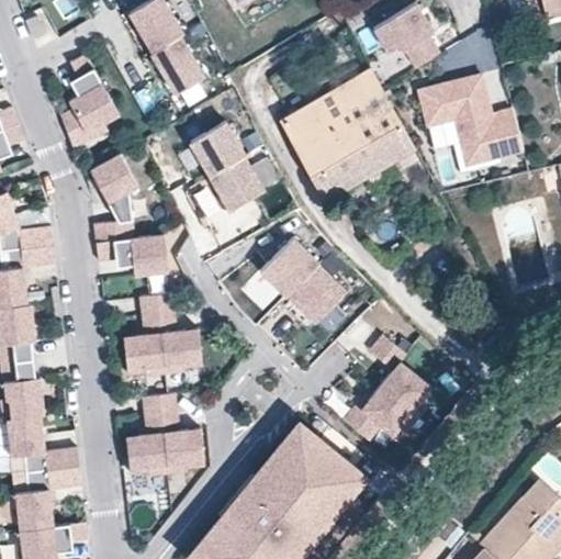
[(158,0),(133,12),(153,54),(181,40),(184,38),(165,0),(158,0)]
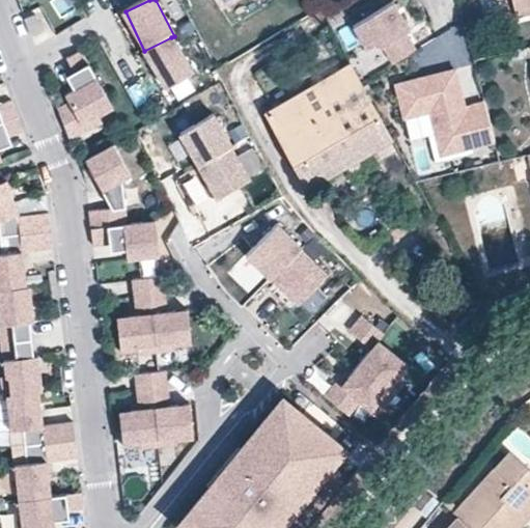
[(424,51),(393,0),(391,0),(352,24),(366,48),(380,46),(394,70),(424,51)]
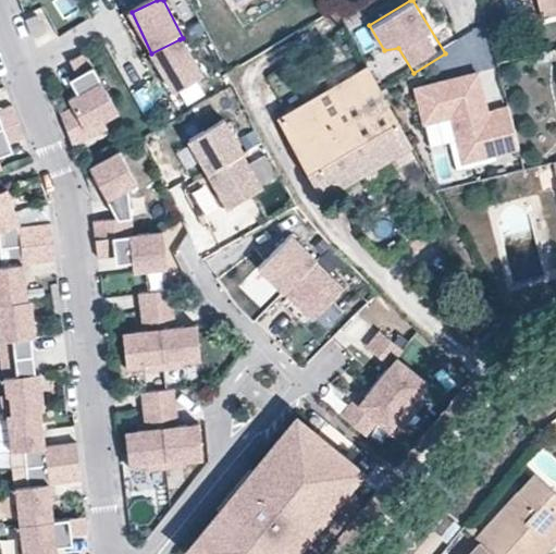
[(555,0),(534,0),(539,13),(555,9),(555,0)]
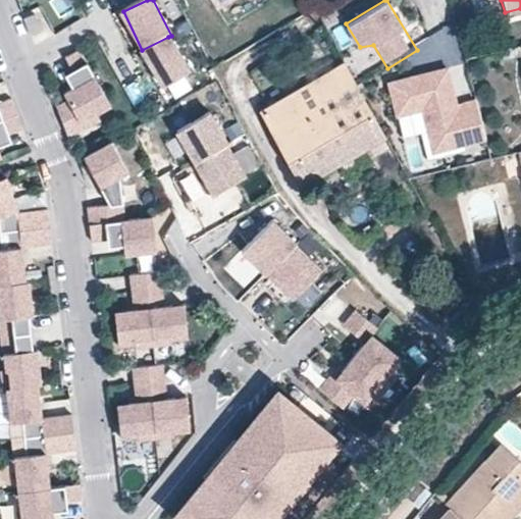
[(520,8),(505,12),(506,19),(520,15),(520,8)]
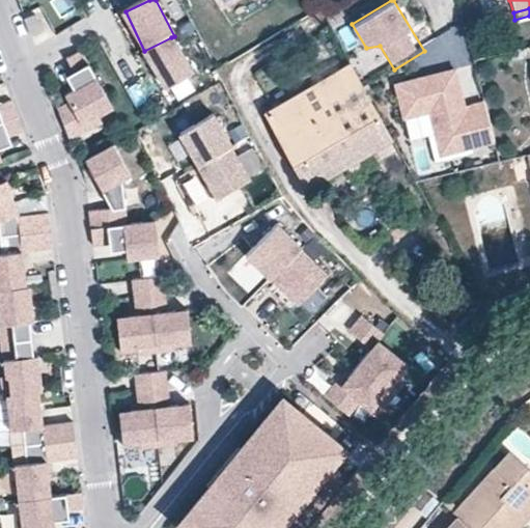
[(35,19),(25,22),(31,40),(42,36),(35,19)]
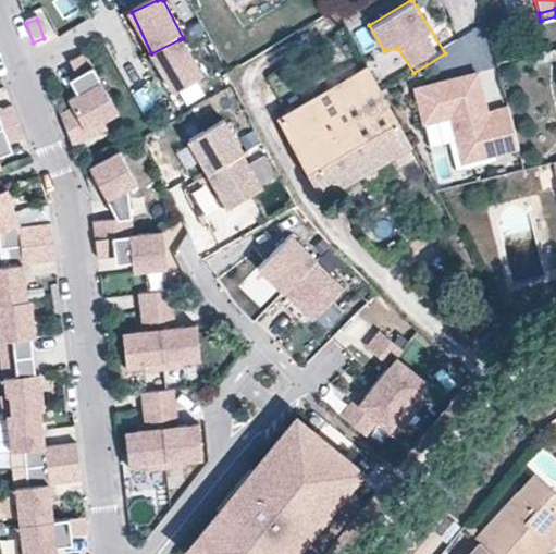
[(151,53),(149,54),(170,97),(200,82),(180,39),(151,53)]
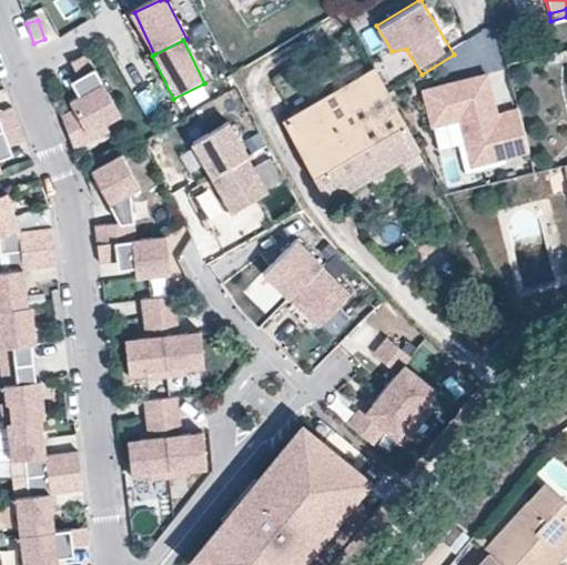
[(63,122),(76,152),(92,143),(88,137),(103,128),(120,119),(87,58),(71,66),(88,98),(71,108),(74,115),(63,122)]
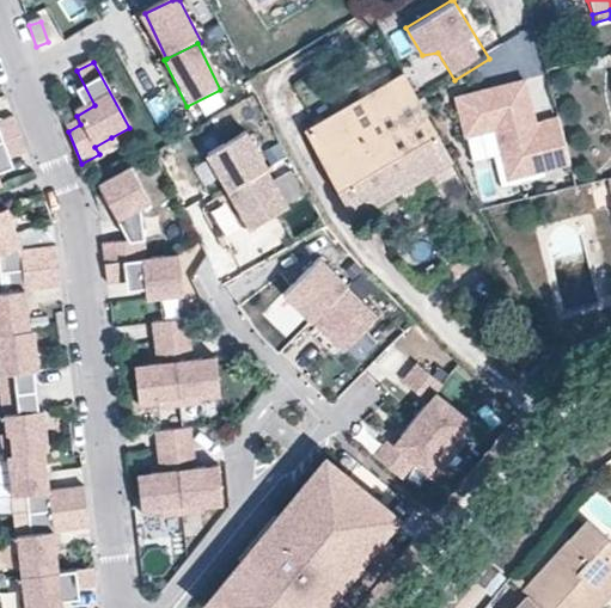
[(350,219),(451,164),(403,78),(304,133),(350,219)]
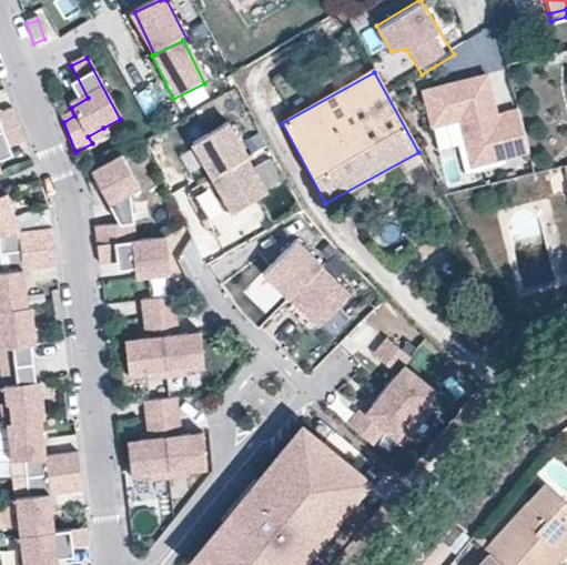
[(483,80),(423,96),(432,129),(459,121),(472,168),(527,153),(516,112),(493,119),(483,80)]
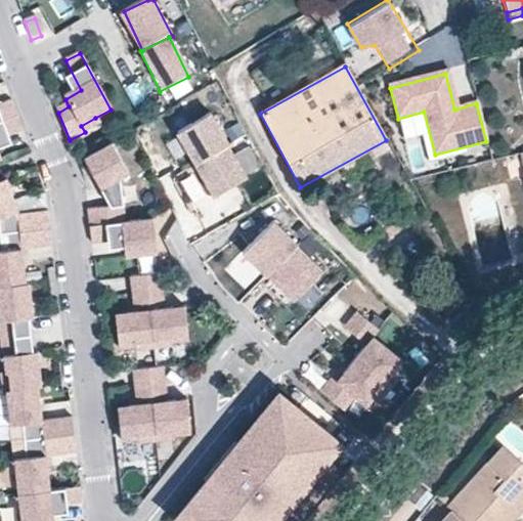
[(127,87),(131,104),(147,100),(143,83),(127,87)]
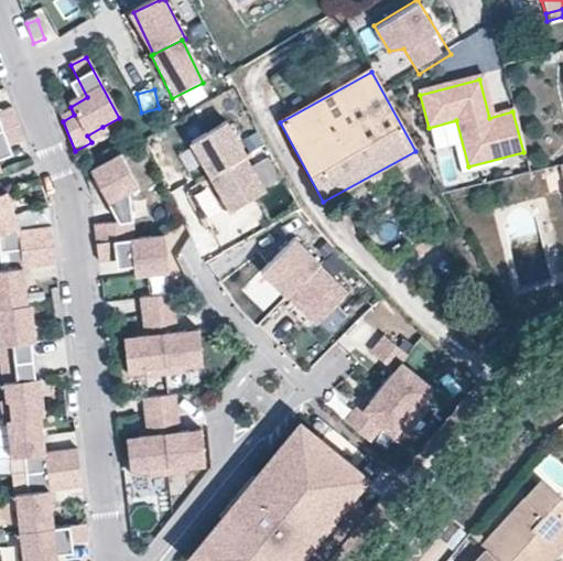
[(0,131),(19,125),(13,108),(0,114),(0,131)]
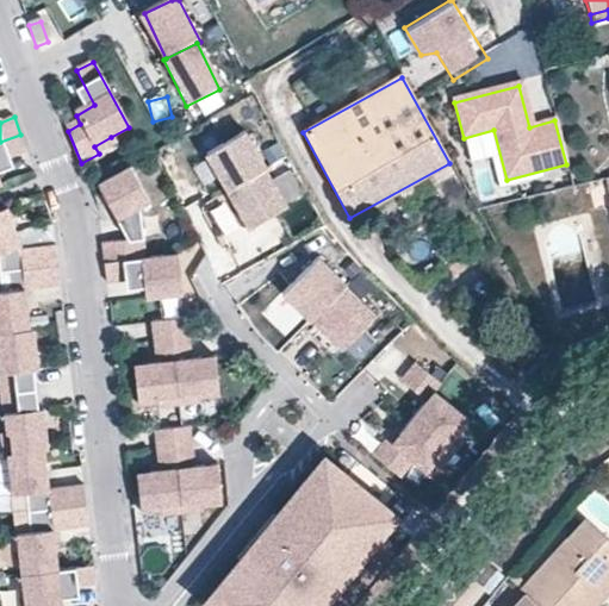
[(0,162),(11,158),(28,151),(20,135),(0,142),(0,185),(1,185),(0,181),(0,162)]
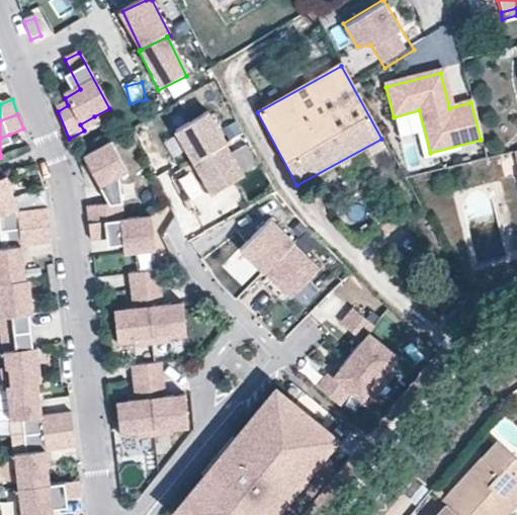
[(176,133),(193,163),(225,145),(226,144),(208,114),(176,133)]
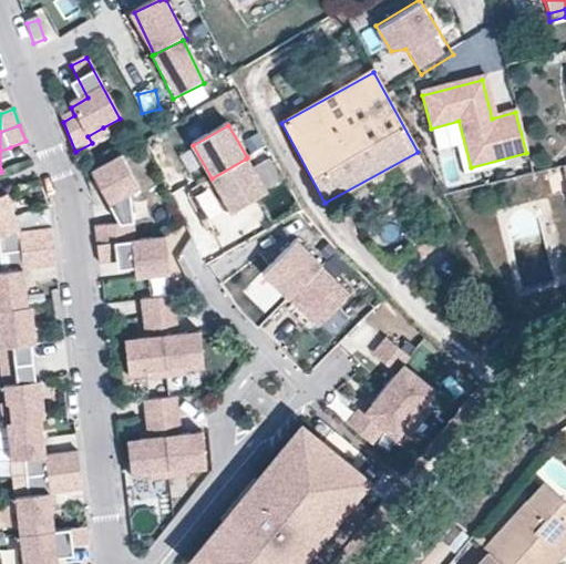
[(88,136),(92,143),(107,134),(103,127),(88,136)]
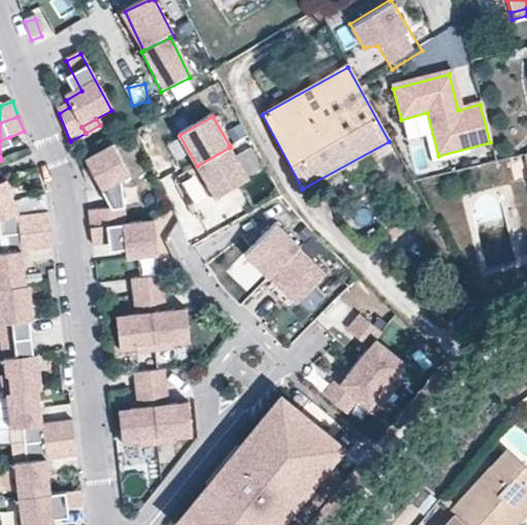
[(0,149),(11,144),(9,137),(0,140),(0,149)]
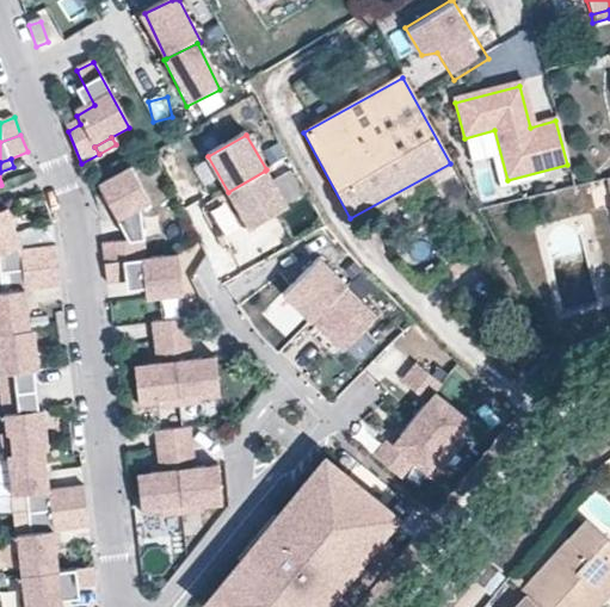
[(287,162),(272,168),(289,200),(302,194),(287,162)]
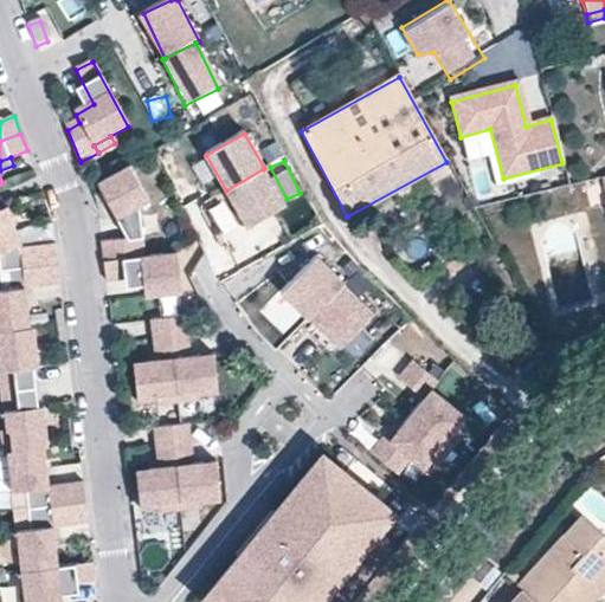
[(133,168),(100,185),(118,220),(128,215),(140,209),(152,204),(133,168)]
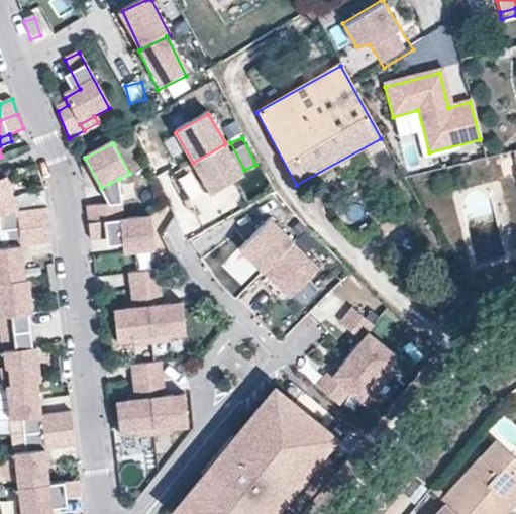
[(193,163),(192,164),(210,193),(242,175),(224,144),(193,163)]
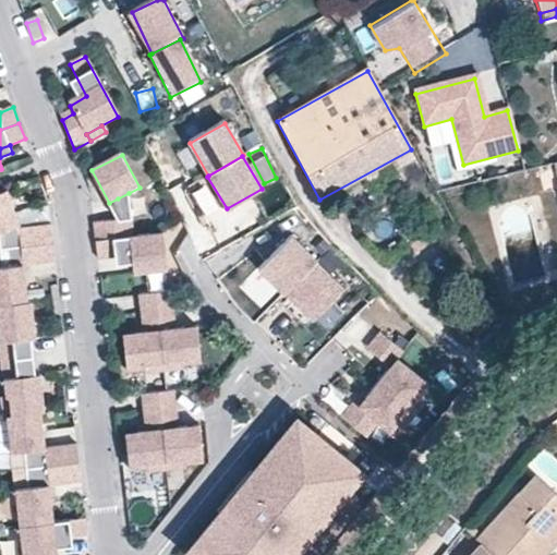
[(20,225),(7,190),(0,193),(0,250),(53,243),(51,225),(19,229),(19,226),(20,225)]
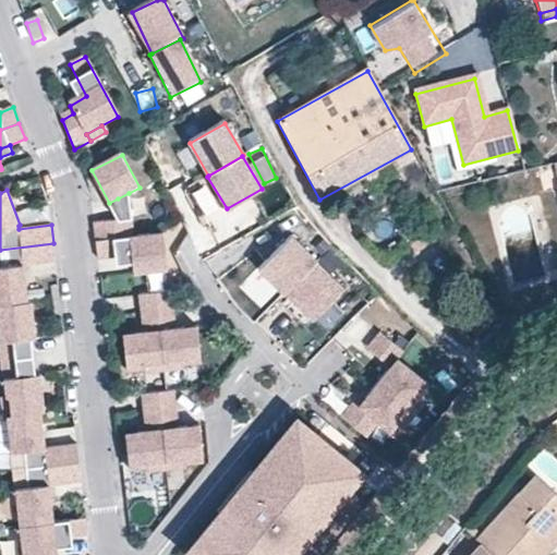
[(132,217),(129,193),(118,198),(119,201),(121,219),(132,217)]
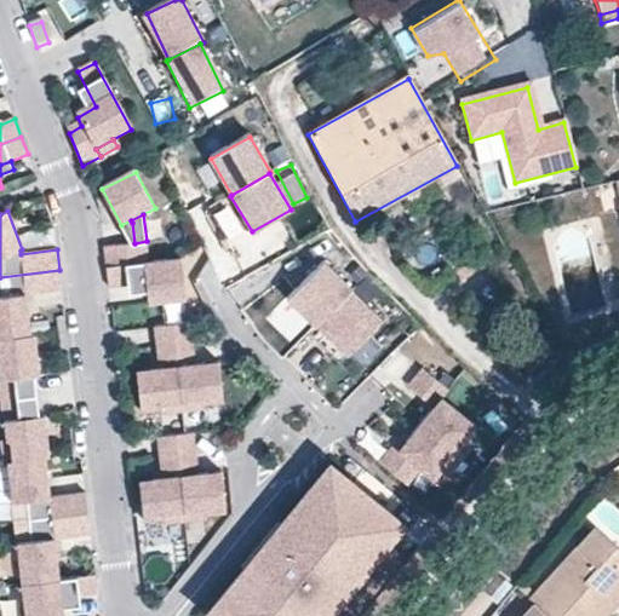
[(131,220),(121,225),(130,243),(135,243),(132,223),(131,220)]
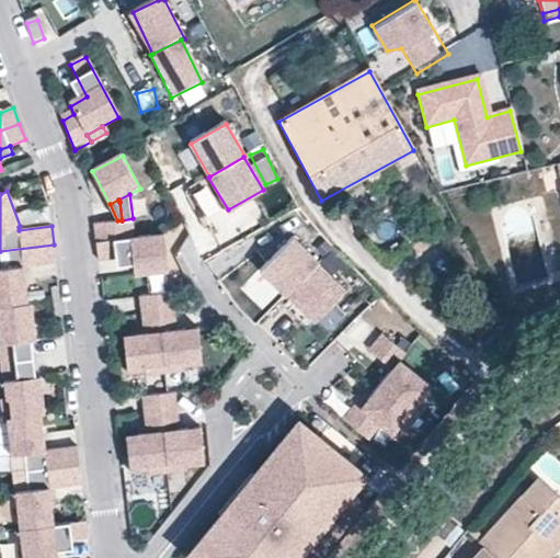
[(135,237),(133,218),(122,220),(117,220),(94,223),(96,242),(135,237)]
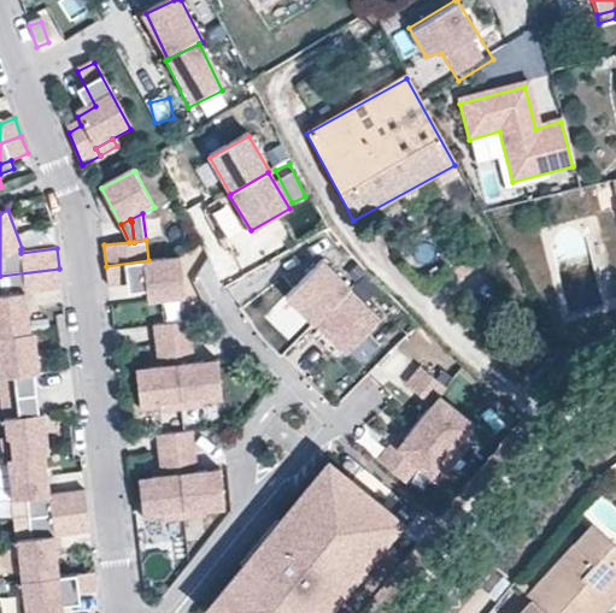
[(185,298),(180,257),(148,260),(106,266),(109,287),(128,284),(145,282),(146,290),(147,302),(185,298)]
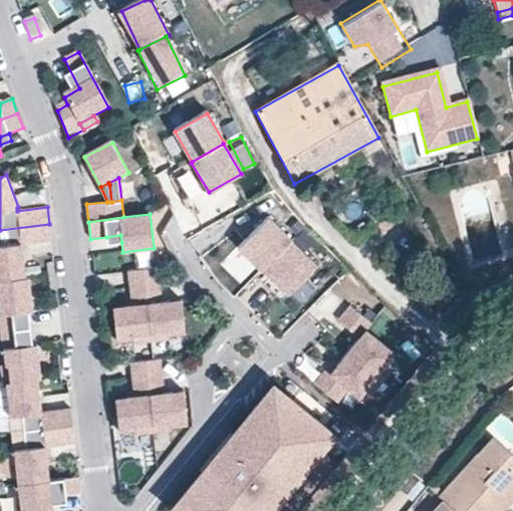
[(290,243),(265,220),(236,252),(259,273),(261,272),(290,243)]
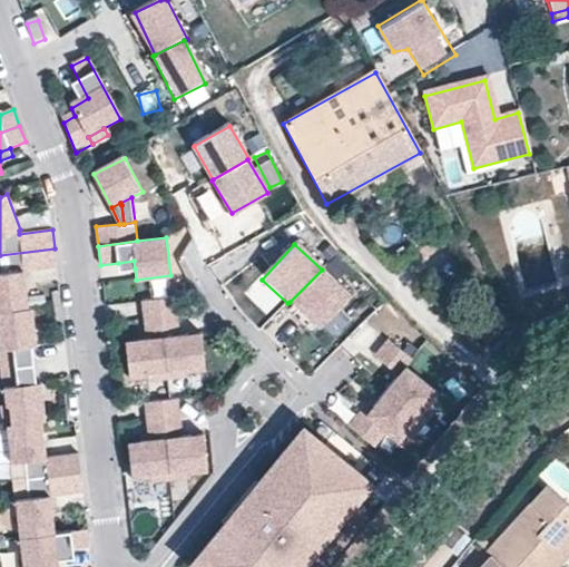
[(0,311),(28,309),(23,271),(57,267),(55,248),(0,255),(2,273),(0,273),(0,311)]
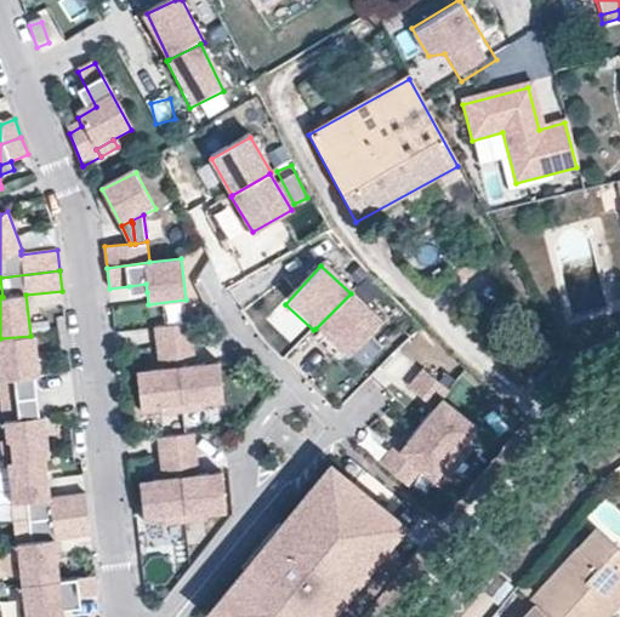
[(147,292),(146,284),(129,286),(130,295),(147,292)]
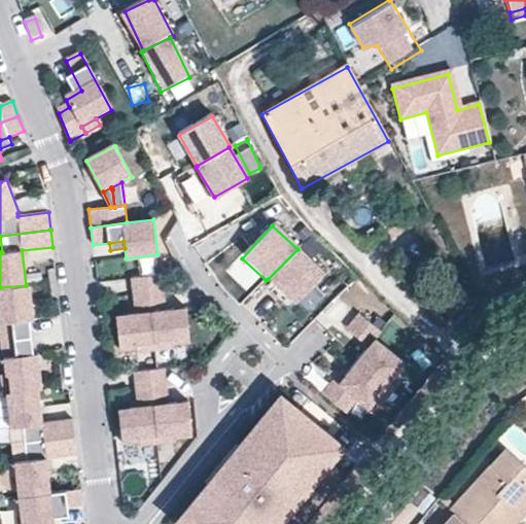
[(322,273),(297,249),(268,279),(293,304),(322,273)]
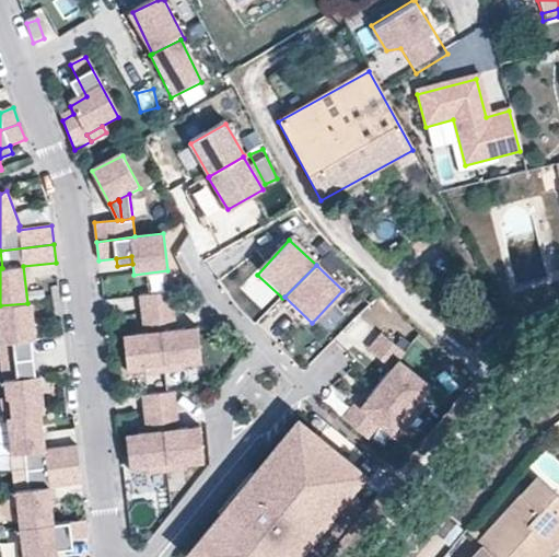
[(172,292),(139,296),(143,333),(123,335),(127,371),(144,369),(146,369),(144,366),(164,363),(182,361),(182,364),(183,364),(200,362),(196,326),(176,328),(172,292)]
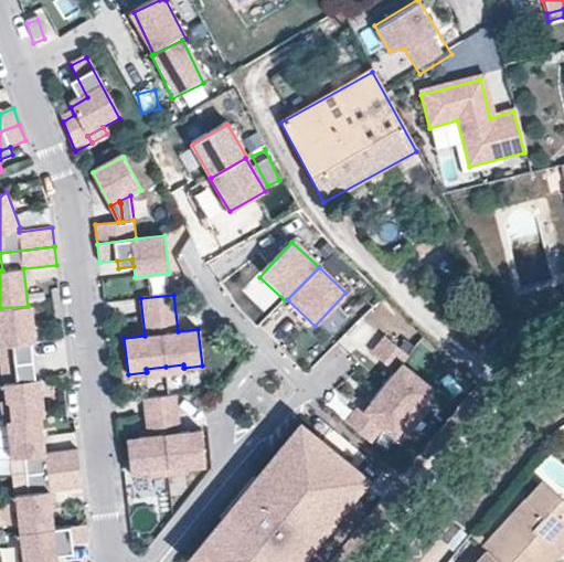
[(33,361),(31,342),(35,342),(31,305),(28,306),(0,308),(0,366),(33,361)]
